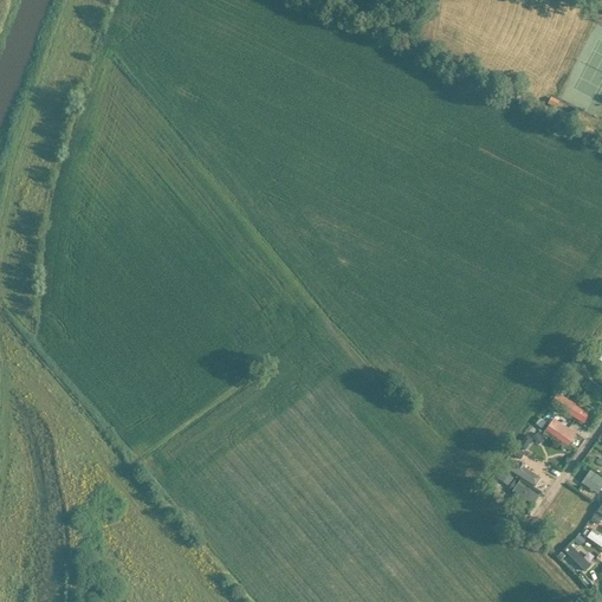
[(544,101),(552,105),(556,98),(548,94),(544,101)]
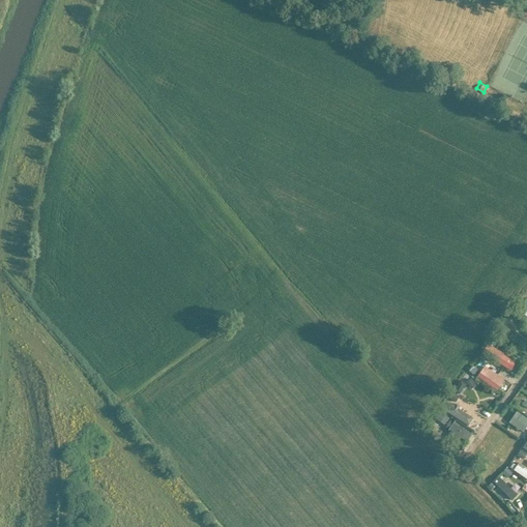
[(517,360),(489,347),(485,356),(513,369),(517,360)]
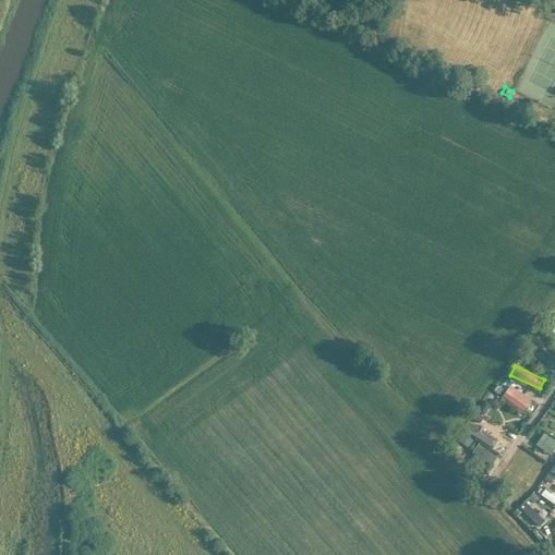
[(504,396),(530,412),(537,402),(510,385),(504,396)]
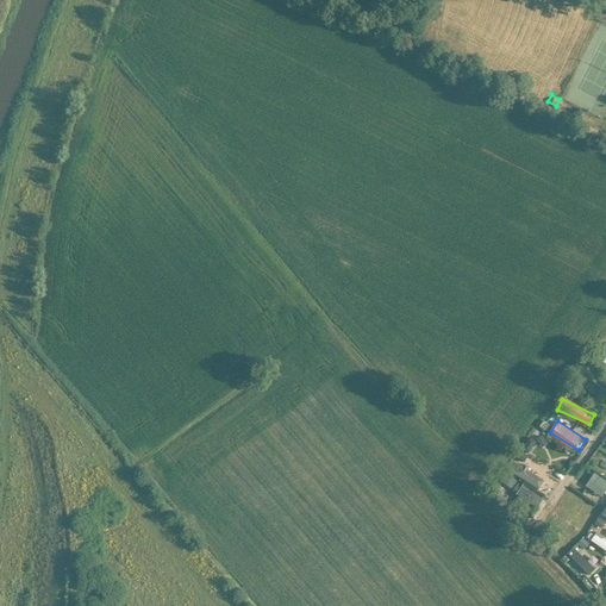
[(522,466),(516,476),(541,488),(545,479),(522,466)]
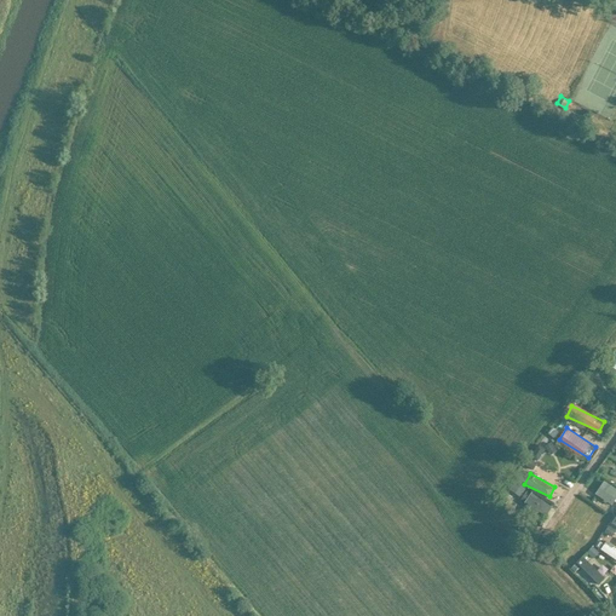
[(615,488),(603,482),(596,495),(614,505),(615,500),(615,488)]
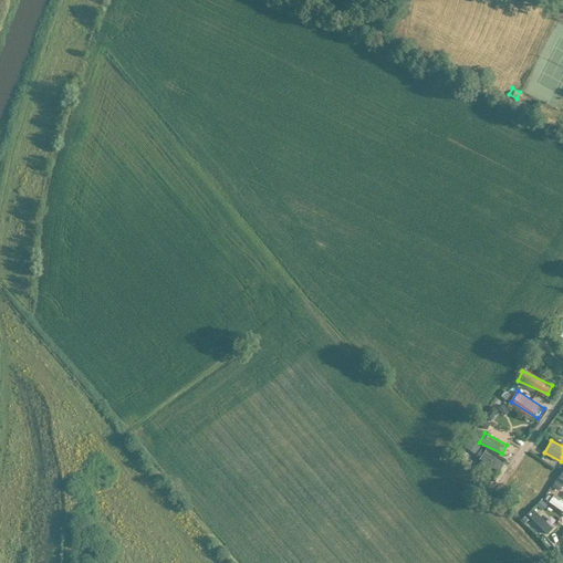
[(551,490),(562,496),(562,485),(556,481),(551,490)]
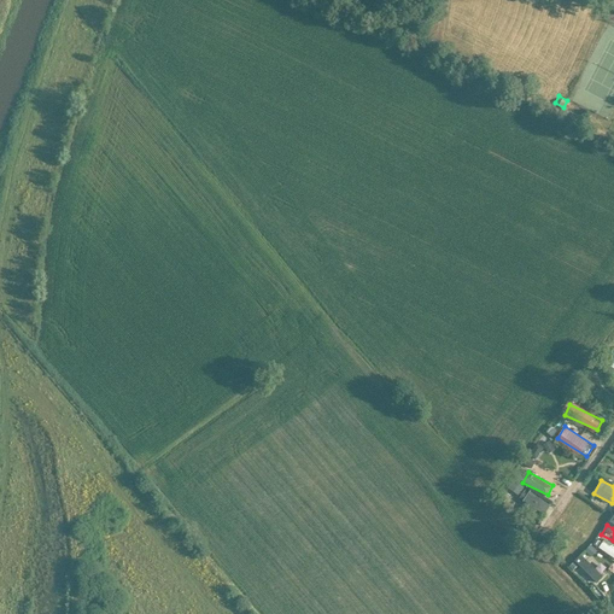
[(567,534),(583,547),(589,539),(573,527),(567,534)]
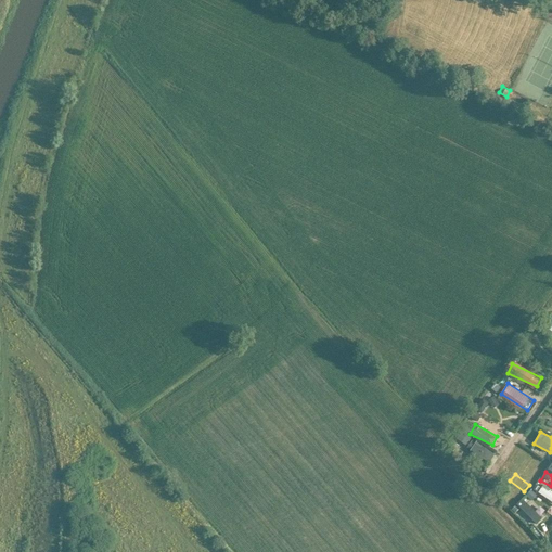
[(538,492),(551,501),(551,491),(542,486),(538,492)]
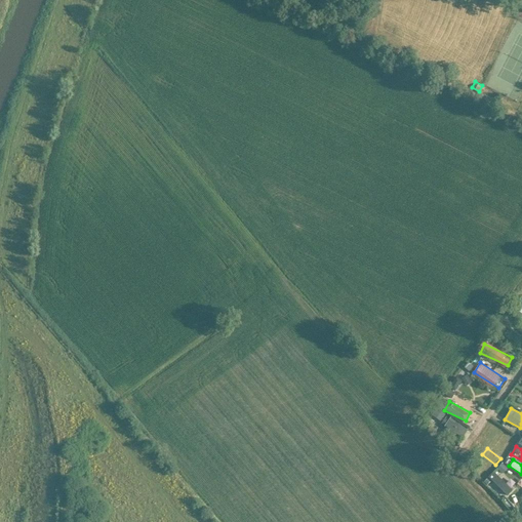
[(503,463),(497,468),(503,473),(508,468),(503,463)]
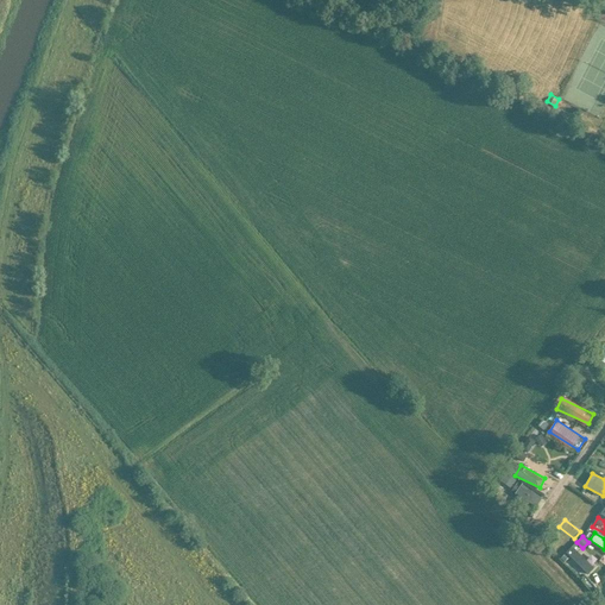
[(575,569),(578,566),(587,574),(594,566),(575,549),(565,560),(575,569)]
